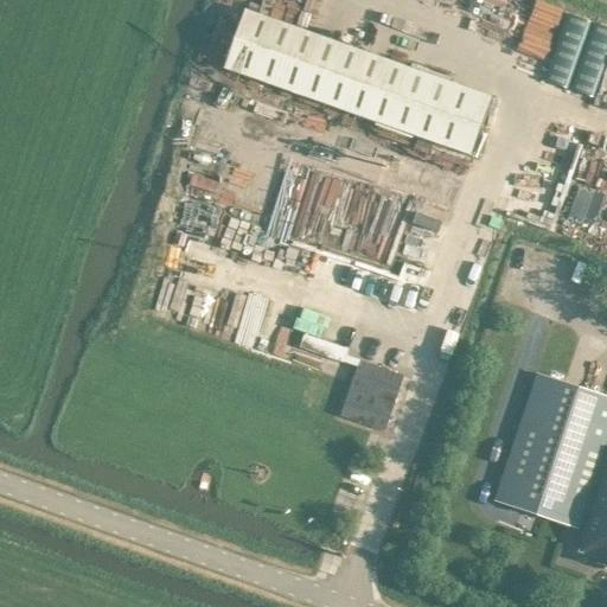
[(222,66),(467,153),(489,95),(242,7),(222,66)]
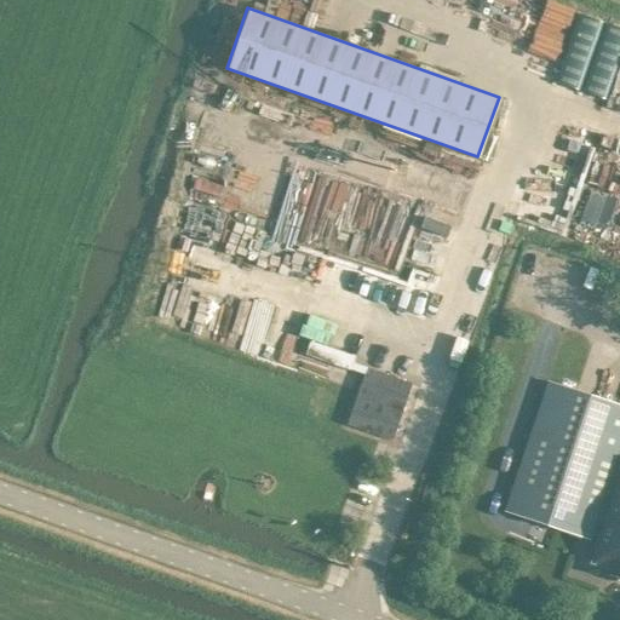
[(581,173),(579,183),(602,190),(615,151),(591,144),(581,173)]
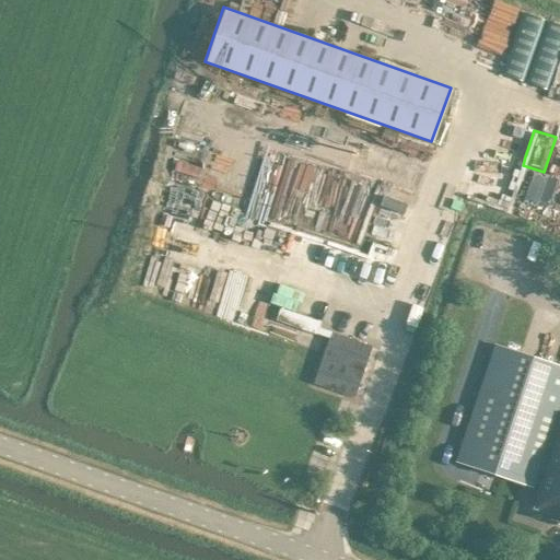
[(280,219),(277,236),(310,242),(313,224),(280,219)]
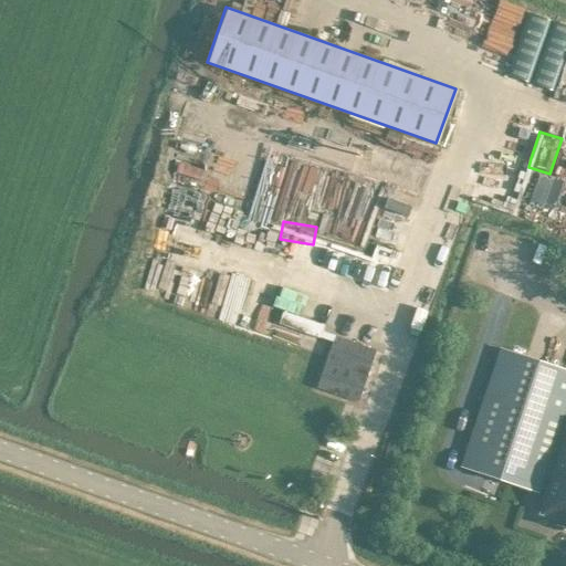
[(371,258),(389,265),(397,249),(379,241),(371,258)]
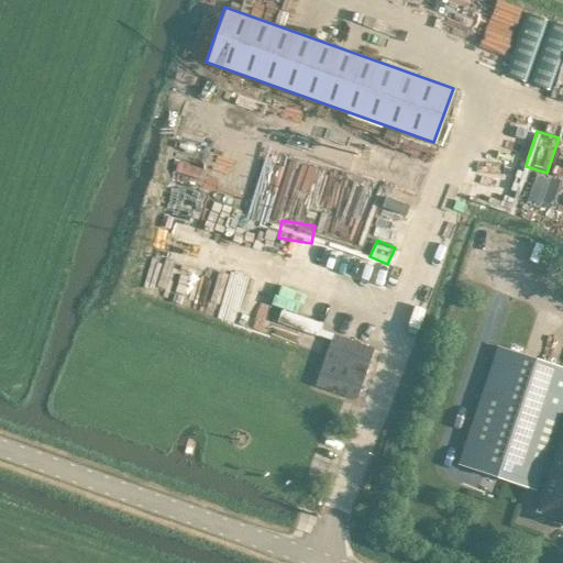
[(315,384),(360,398),(375,350),(331,334),(315,384)]
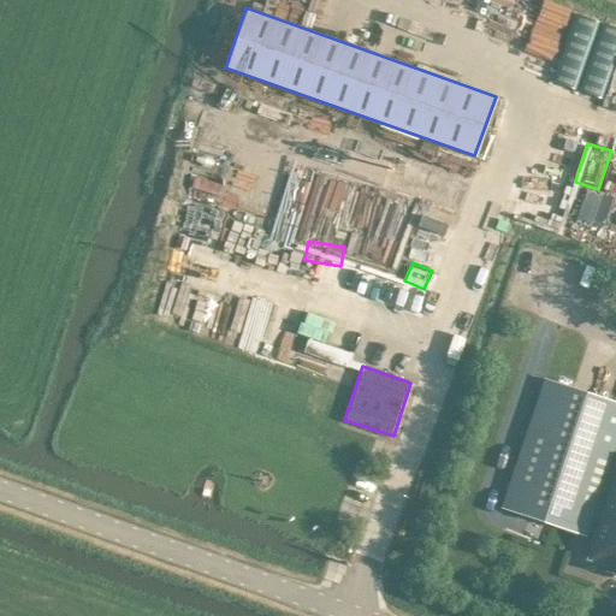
[(615,572),(615,401),(545,377),(503,507),(586,535),(588,529),(597,532),(588,557),(609,564),(608,569),(615,572)]
